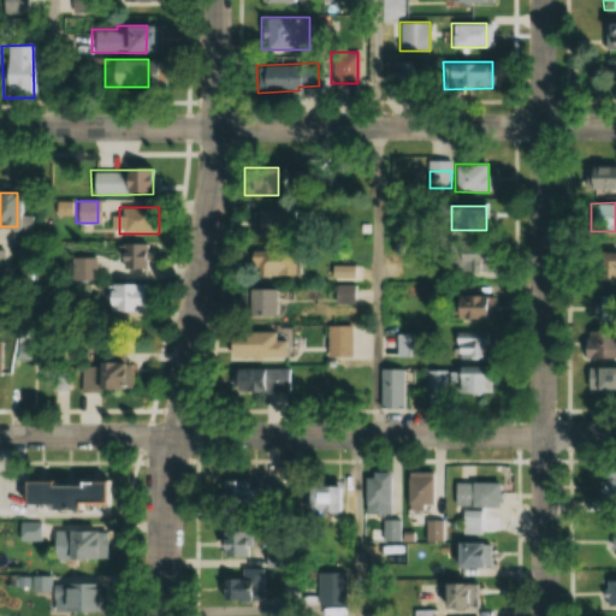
[(285,211),(250,211),(250,236),(285,236),(285,211)]
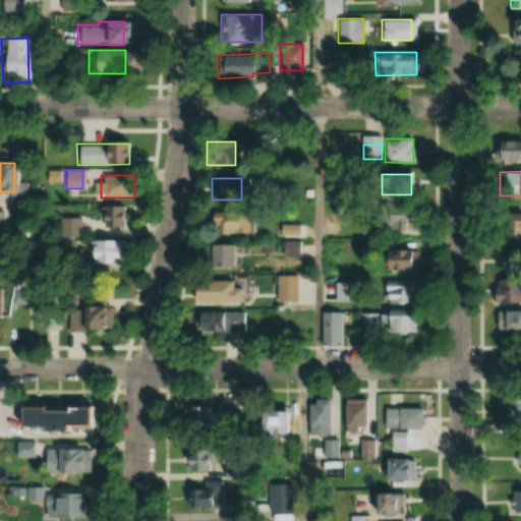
[(122,206),(104,206),(104,226),(122,226),(122,206)]
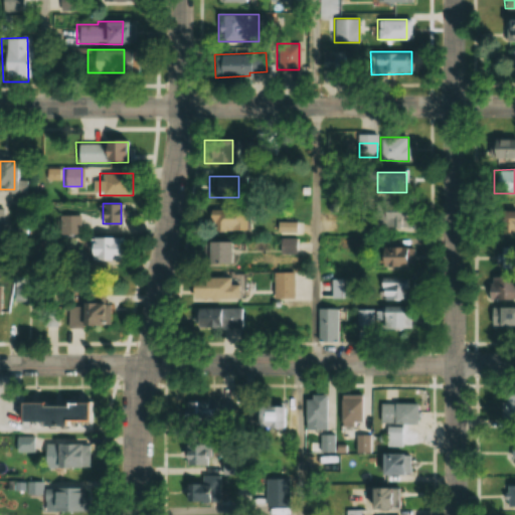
[(410,209),(374,209),(374,228),(410,228),(410,209)]
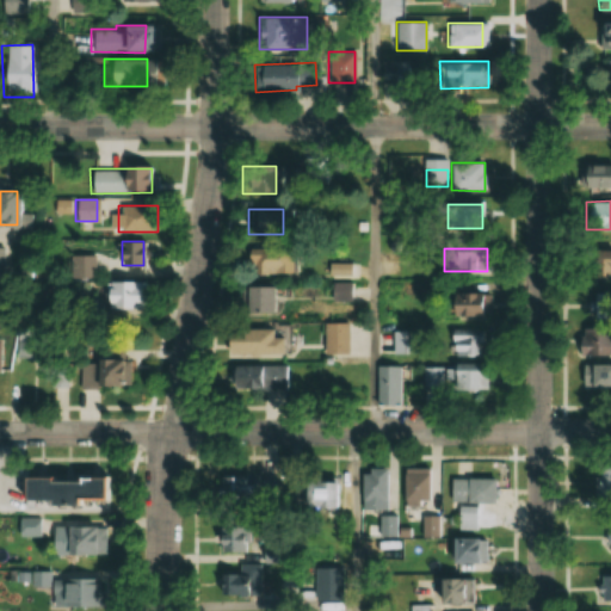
[(610,248),(582,250),(582,278),(610,277),(610,248)]
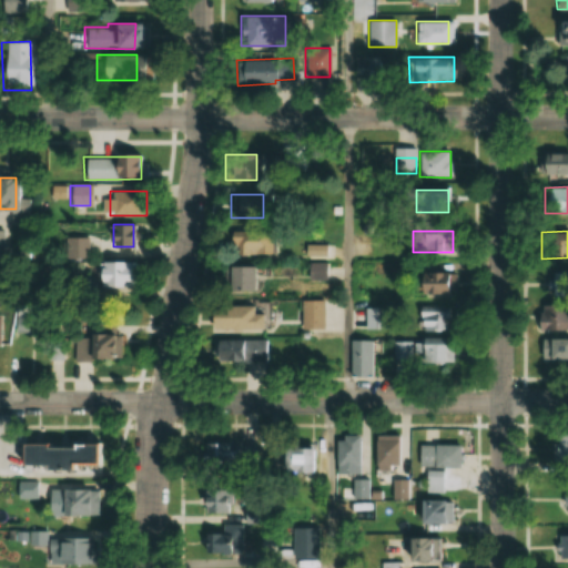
[(133,286),(133,262),(94,262),(94,286),(133,286)]
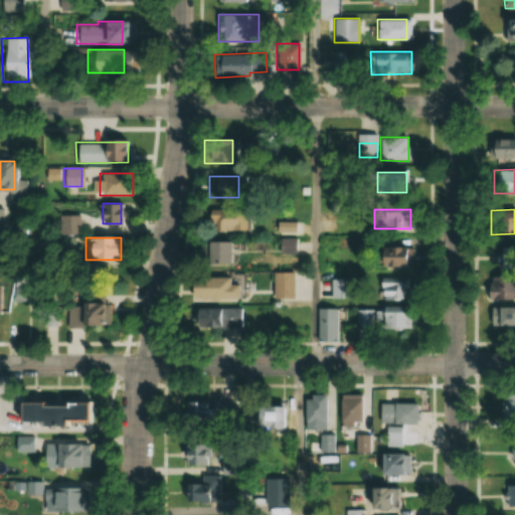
[(224,241),(202,241),(202,264),(224,264),(224,241)]
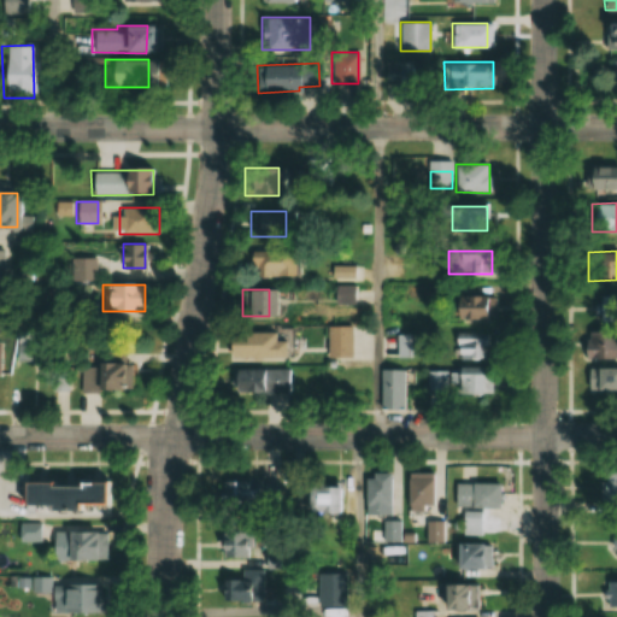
[(492,321),(492,297),(450,297),(450,321),(492,321)]
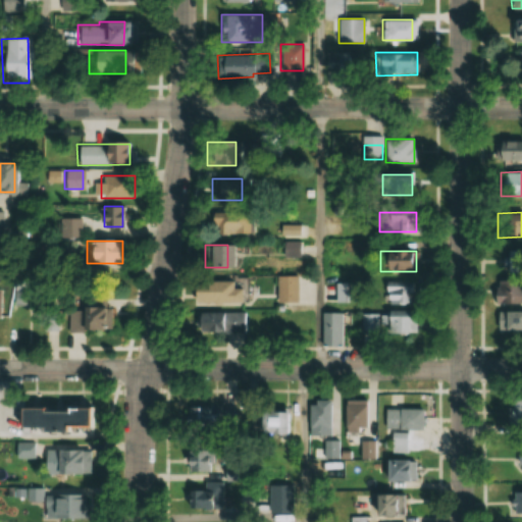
[(230,280),(190,281),(190,304),(240,303),(239,286),(230,286),(230,280)]
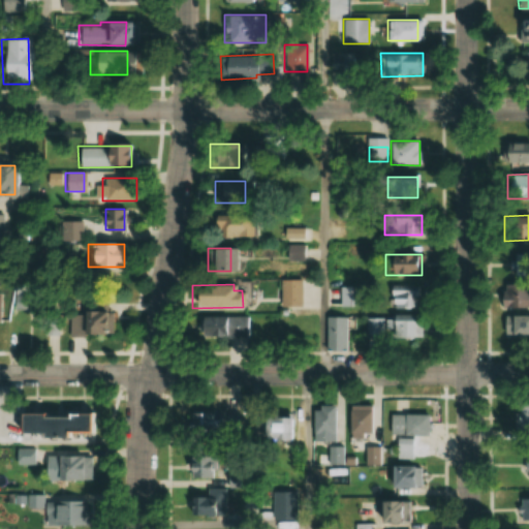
[(419,308),(419,285),(389,285),(389,308),(419,308)]
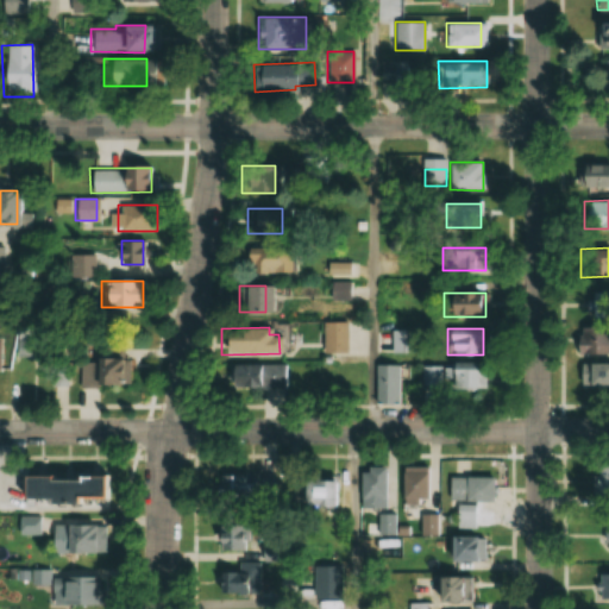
[(608,330),(575,330),(575,353),(608,353),(608,330)]
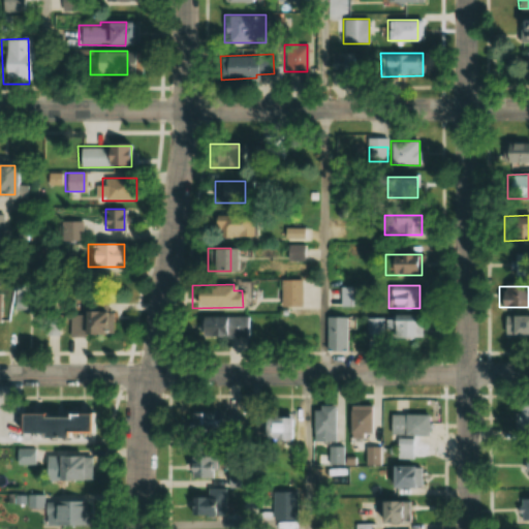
[(68,336),(104,336),(104,311),(68,311),(68,336)]
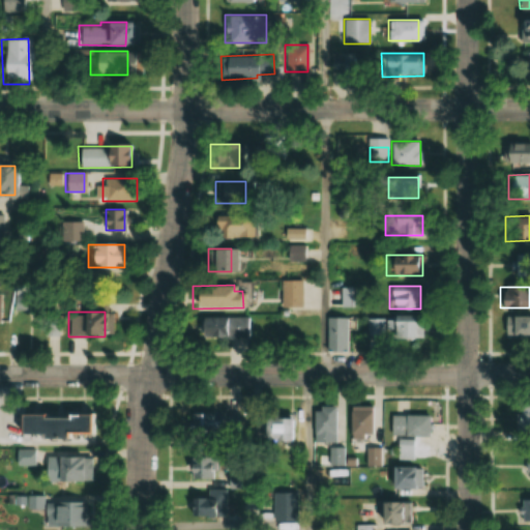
[(503,334),(529,333),(529,315),(503,316),(503,334)]
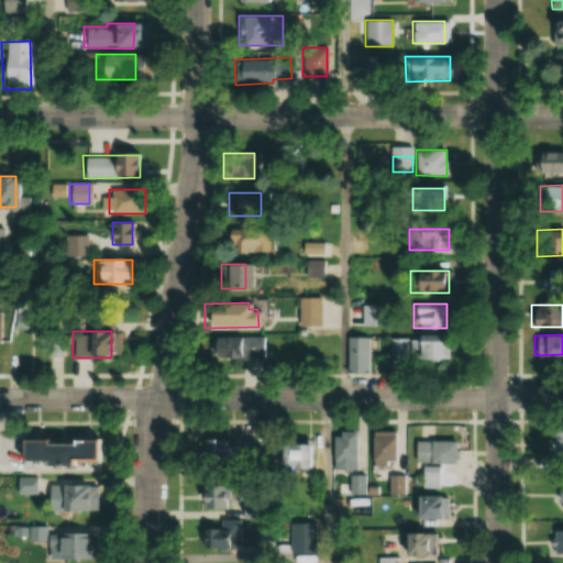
[(265,359),(265,337),(209,337),(209,359),(265,359)]
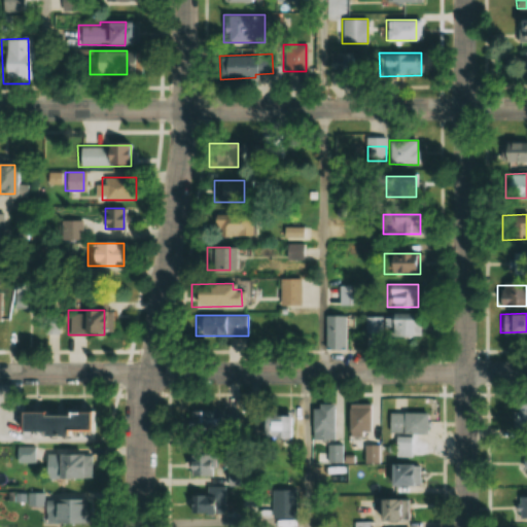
[(347,316),(324,316),(324,350),(347,350),(347,316)]
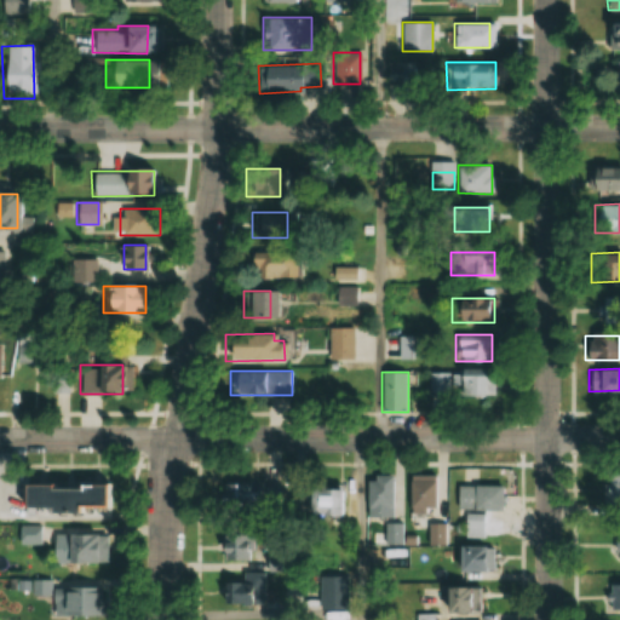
[(455,397),(492,397),(492,372),(455,372),(455,397)]
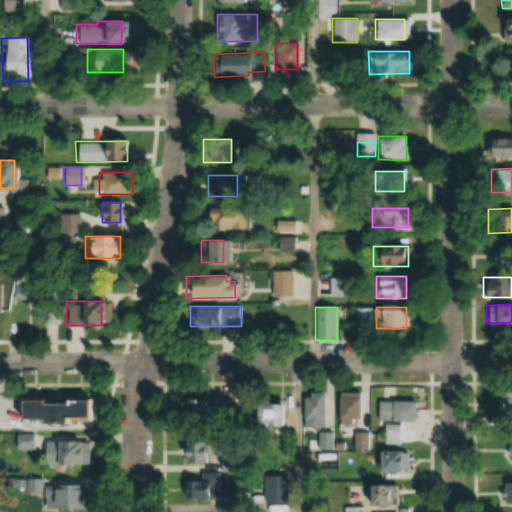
[(370,308),(354,308),(354,323),(370,323),(370,308)]
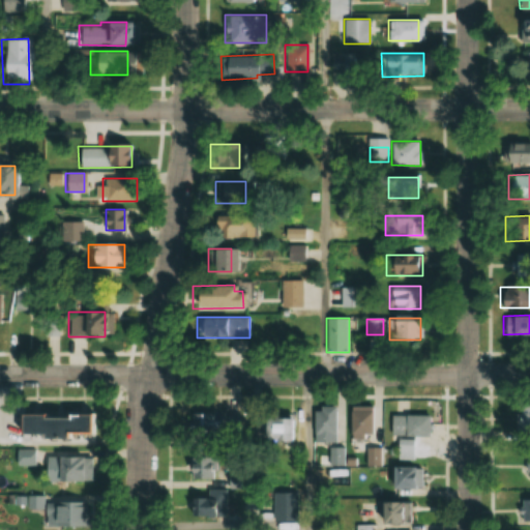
[(314,442),(335,442),(335,406),(314,406),(314,442)]
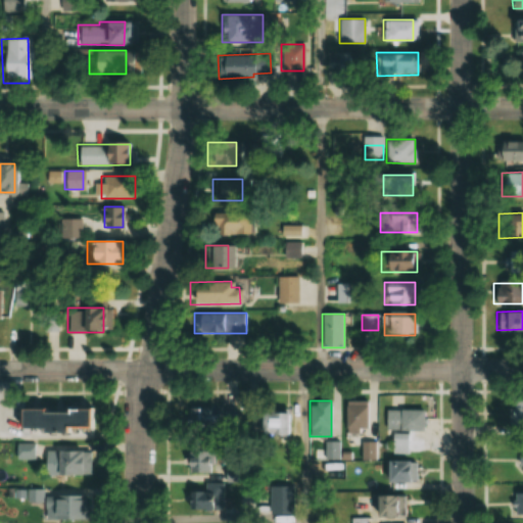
[(370,401),(344,401),(344,431),(370,431),(370,401)]
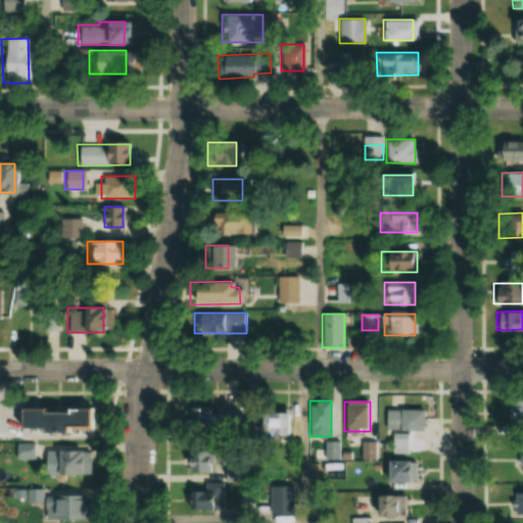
[(522,421),(522,402),(510,403),(510,421),(522,421)]
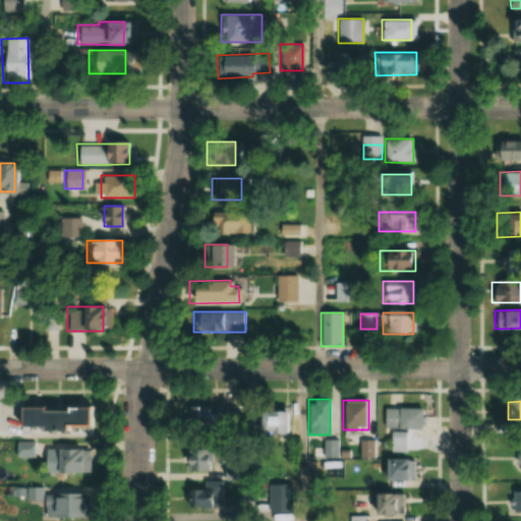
[(189,427),(217,427),(217,406),(189,406),(189,427)]
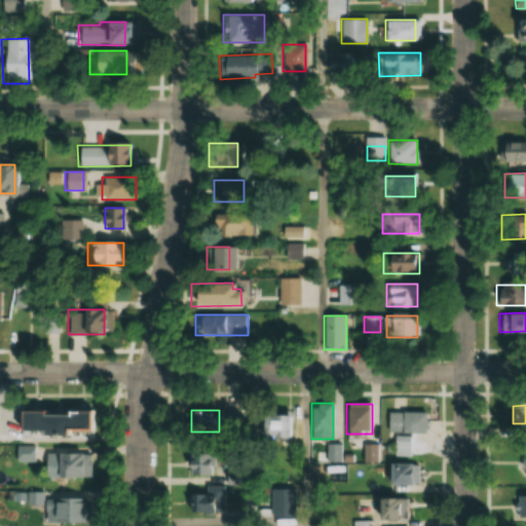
[(16,412),(16,433),(88,431),(88,411),(16,412)]
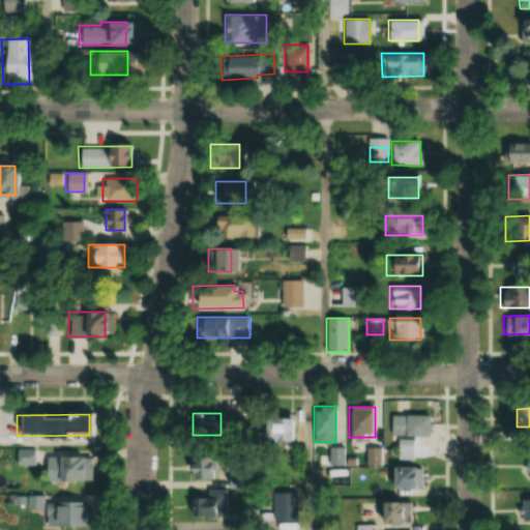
[(429,415),(390,415),(390,436),(429,436),(429,415)]
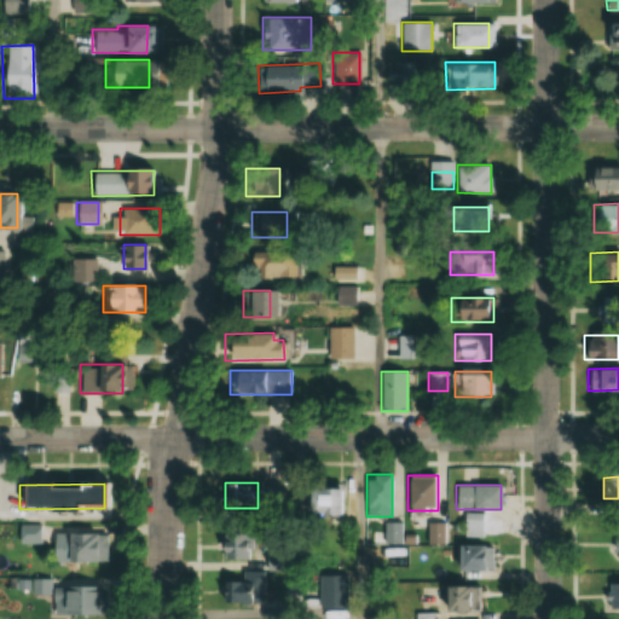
[(341,515),(341,489),(305,489),(305,515),(341,515)]
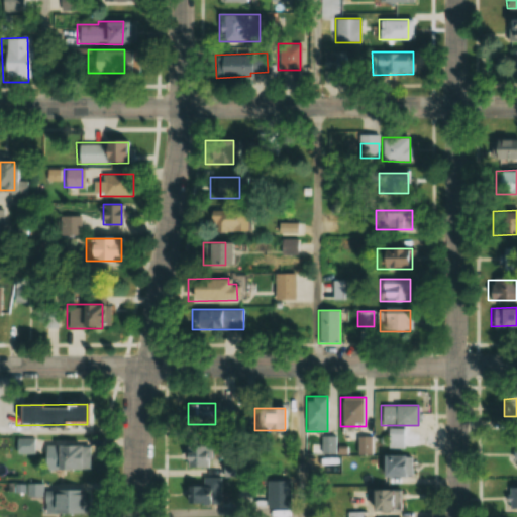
[(405,447),(404,429),(388,429),(388,447),(405,447)]
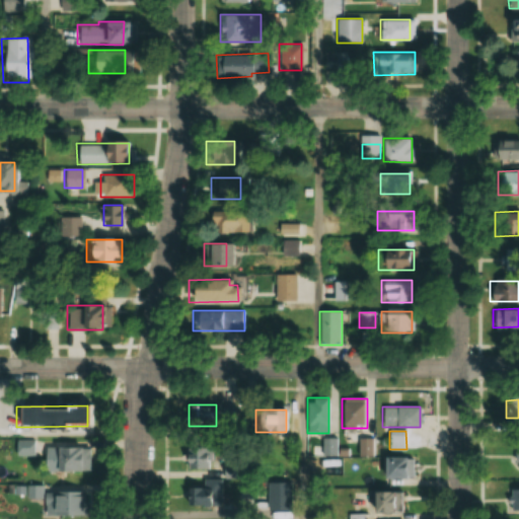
[(36,440),(15,440),(15,456),(36,456),(36,440)]
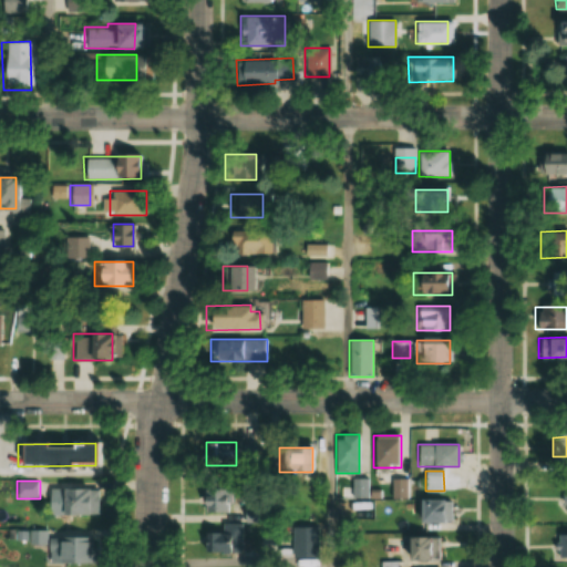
[(392,498),(405,497),(404,481),(392,481),(392,498)]
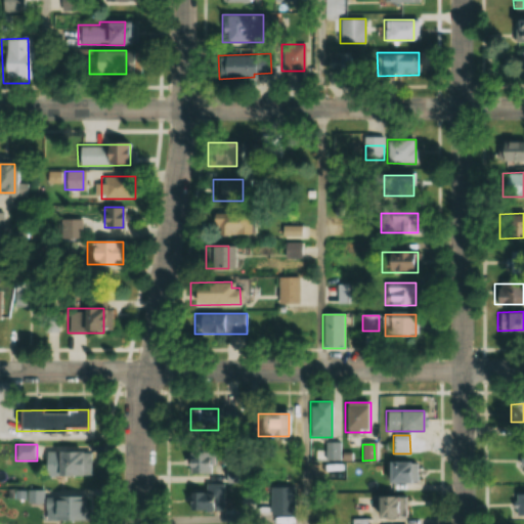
[(44,476),(90,476),(90,451),(44,451),(44,476)]
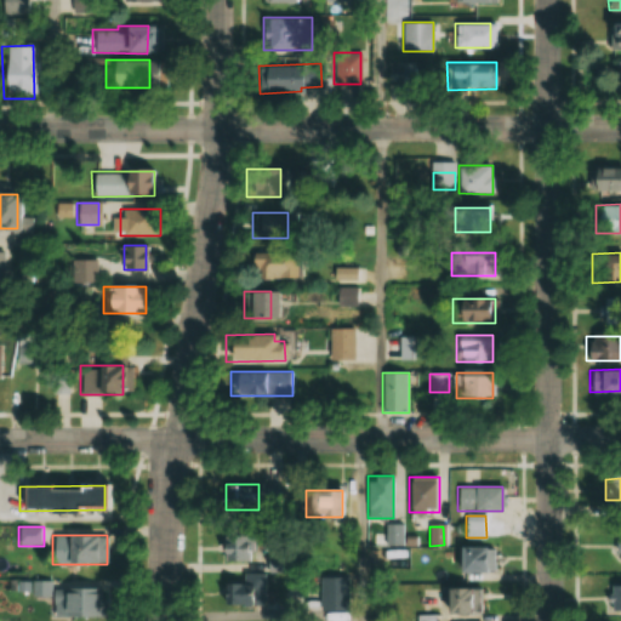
[(226,559),(251,559),(251,536),(226,536),(226,559)]
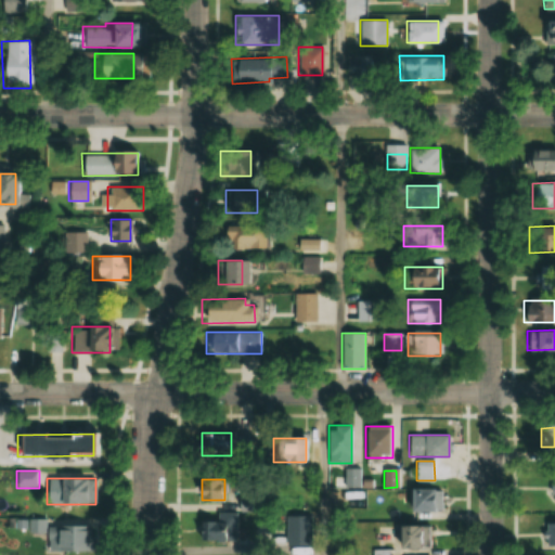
[(437,512),(437,489),(409,489),(409,512),(437,512)]
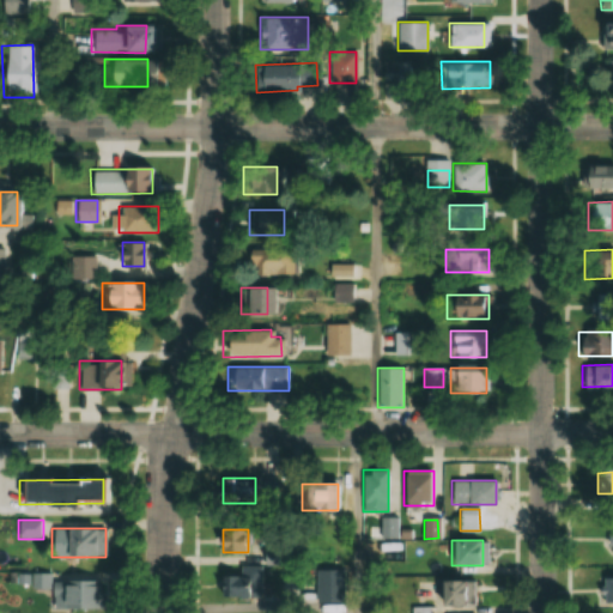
[(262,565),(238,565),(238,576),(218,576),(218,598),(262,598),(262,565)]
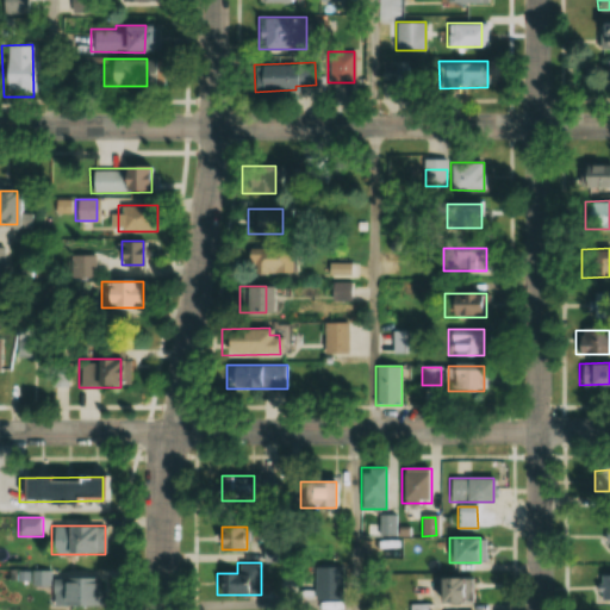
[(341,566),(316,566),(316,599),(341,599),(341,566)]
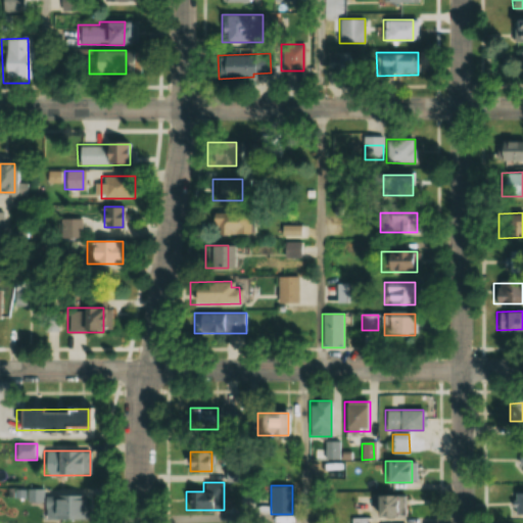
[(50,520),(87,519),(87,494),(49,494),(49,488),(28,488),(28,503),(42,503),(42,511),(50,511),(50,520)]
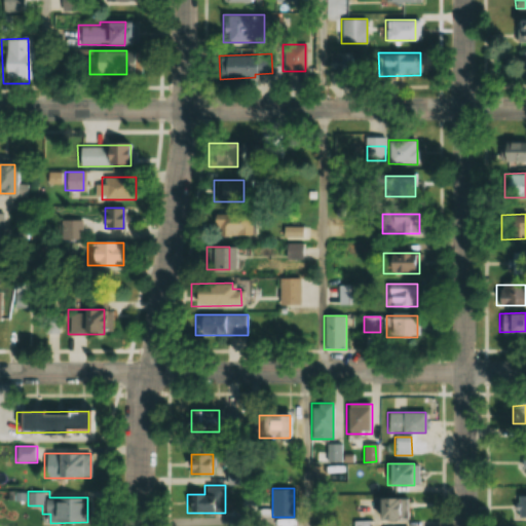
[(525,495),(516,495),(516,517),(525,516),(525,495)]
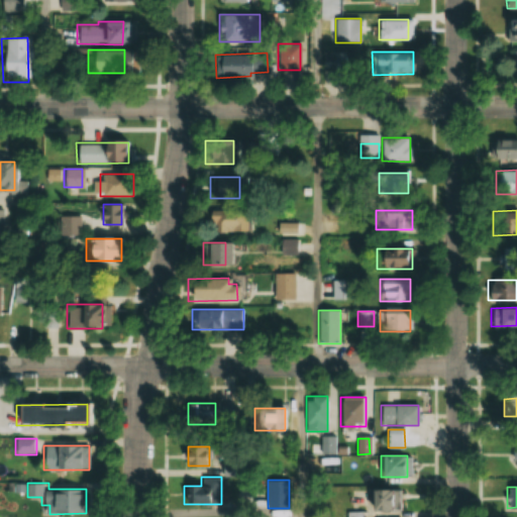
[(369,515),(399,515),(399,491),(369,491),(369,515)]
